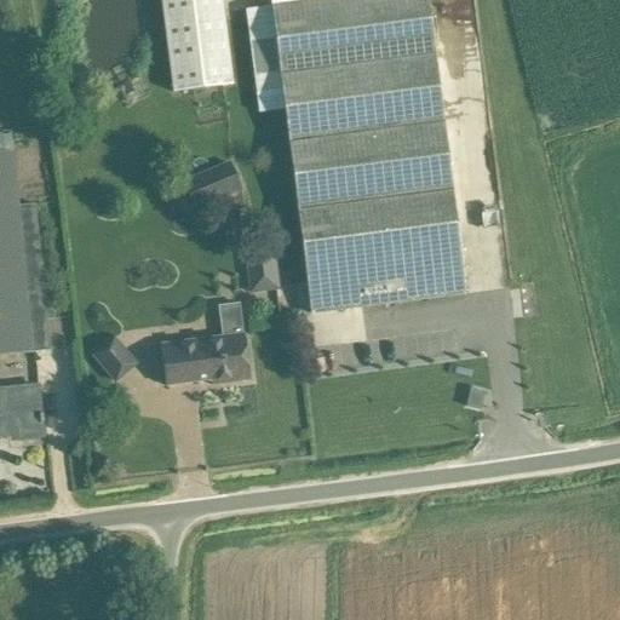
[(159,0),(172,95),(233,86),(220,0),(159,0)]
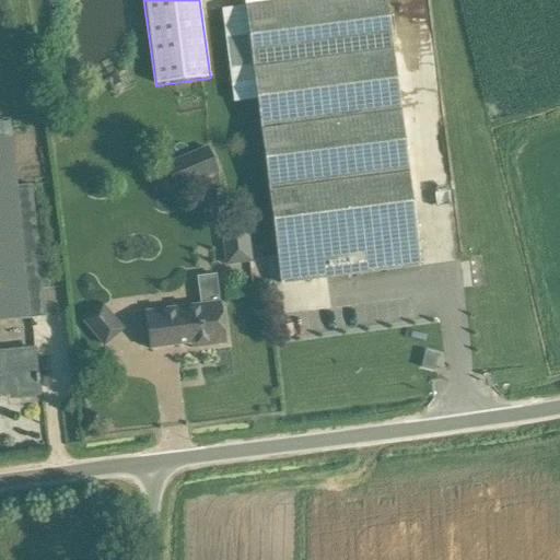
[(271,286),(420,266),(383,0),(243,0),(244,7),(221,9),(231,84),(254,81),(277,256),(267,257),(271,286)]
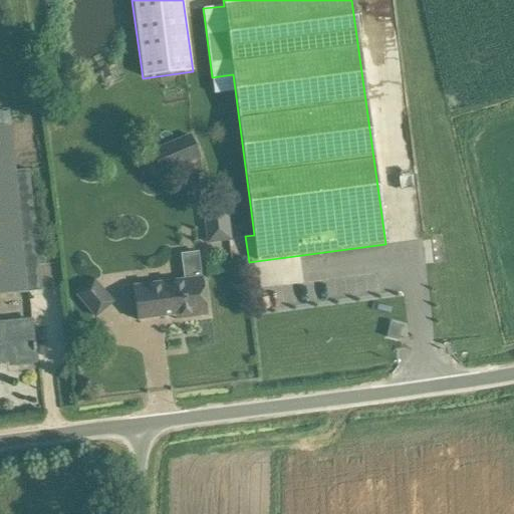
[(15,172),(10,126),(9,113),(0,113),(0,295),(41,291),(39,266),(45,265),(44,257),(38,258),(38,256),(41,256),(40,253),(38,253),(29,170),(15,172)]
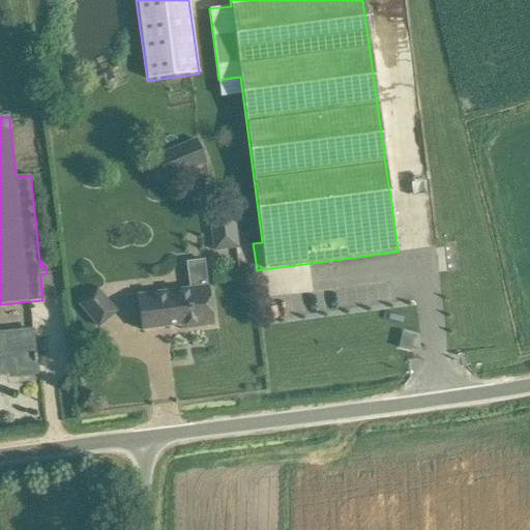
[(166,180),(206,165),(197,140),(156,155),(166,180)]
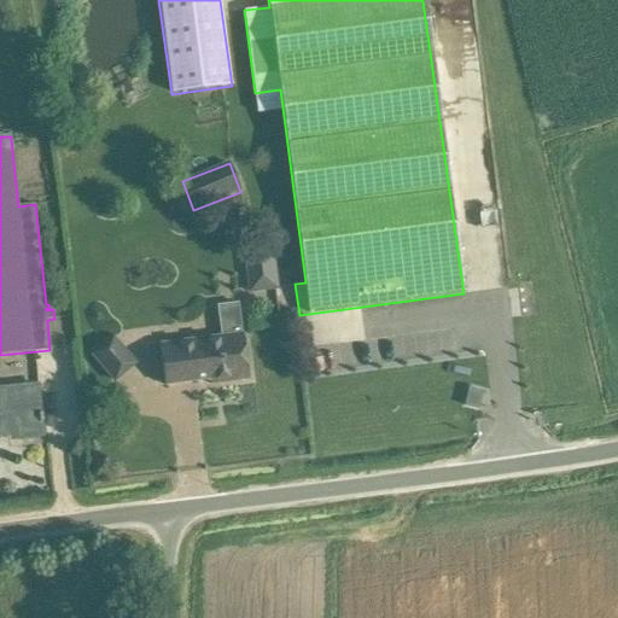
[(246,291),(275,290),(274,246),(245,248),(246,291)]
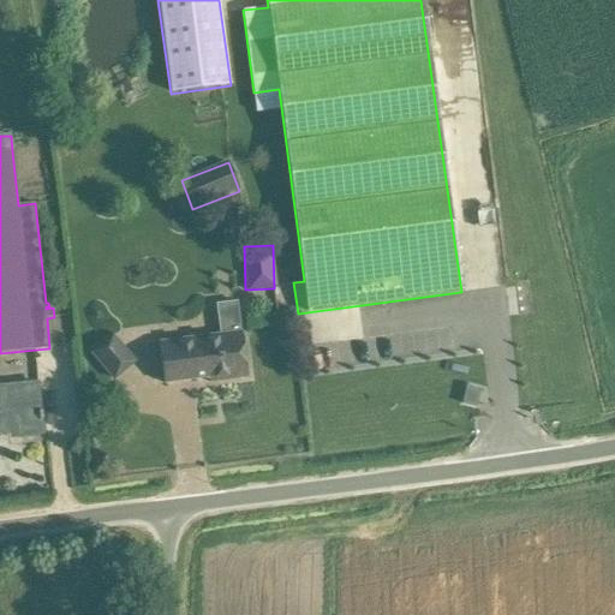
[(216,304),(220,335),(159,344),(165,383),(220,376),(221,381),(248,377),(238,300),(216,304)]
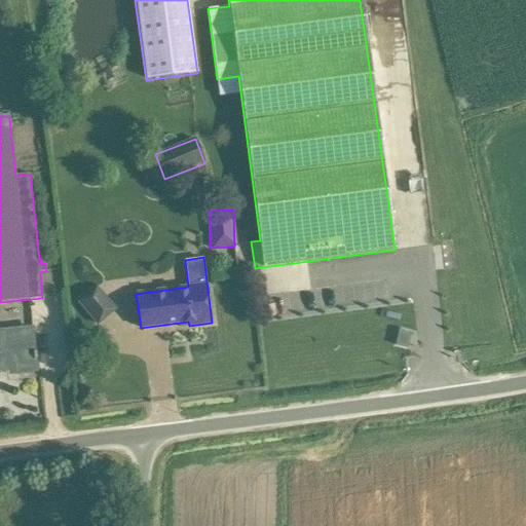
[(102,296),(96,287),(77,301),(83,309),(102,296)]
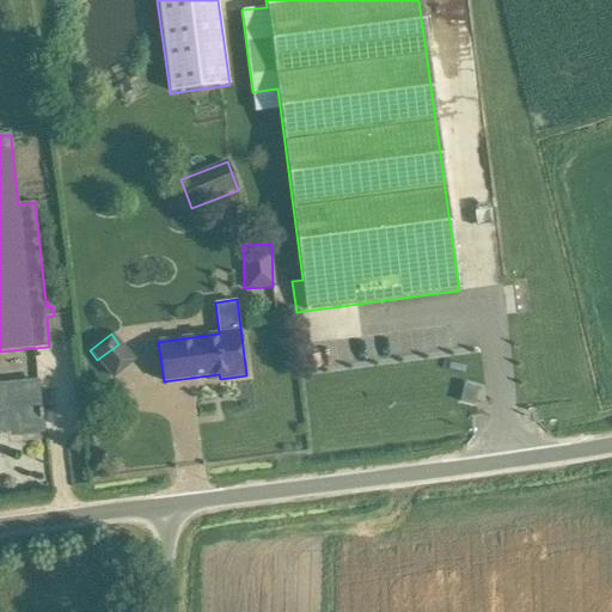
[(42,432),(41,417),(43,417),(42,409),(40,409),(37,383),(0,385),(0,432),(20,429),(22,436),(24,436),(24,434),(42,432)]
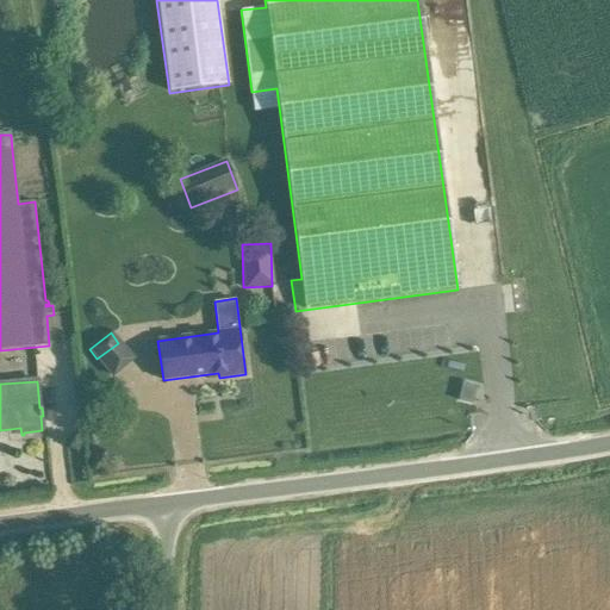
[(464,381),(459,400),(472,404),(477,385),(464,381)]
